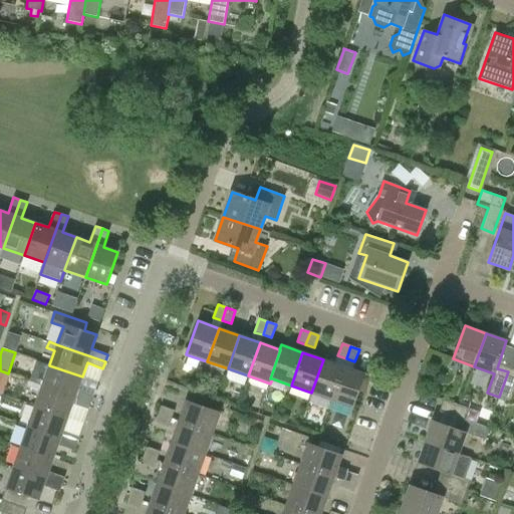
[(323,359),(311,393),(332,400),(343,366),(323,359)]
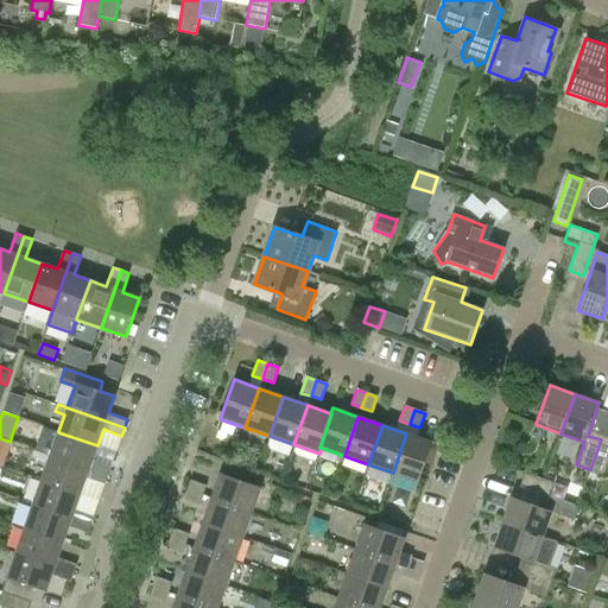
[(107,476),(111,468),(92,461),(97,445),(58,432),(58,431),(45,426),(37,450),(36,451),(107,476)]
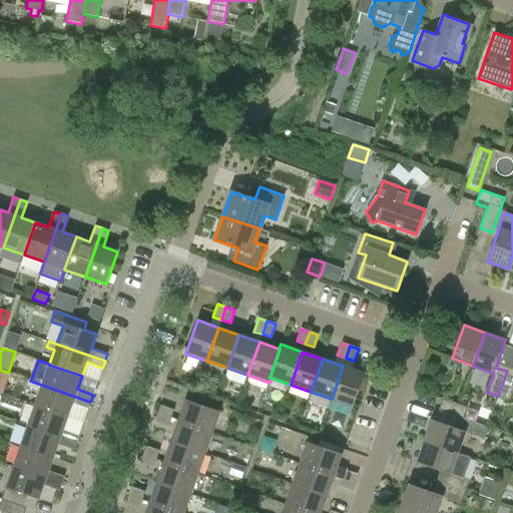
[(343,366),(332,399),(353,407),(364,373),(343,366)]
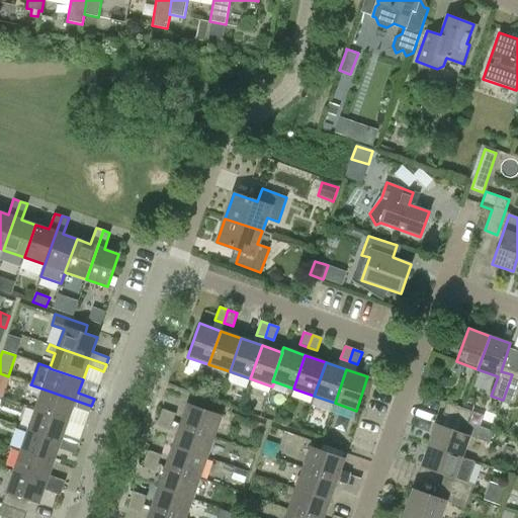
[(517,376),(512,374),(503,400),(502,400),(497,416),(503,418),(508,402),(514,404),(517,393),(517,376)]
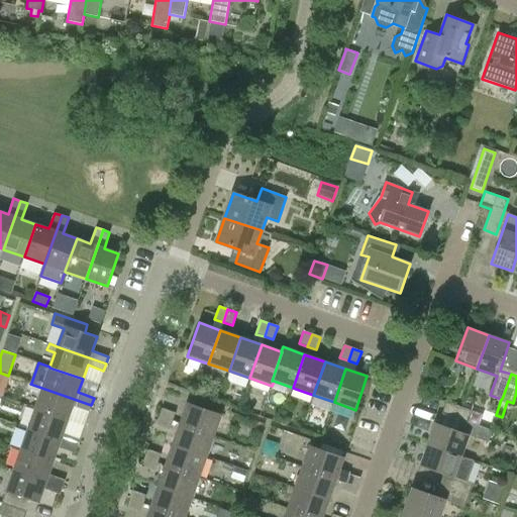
[(73,406),(89,411),(91,405),(30,384),(31,383),(29,383),(27,389),(40,393),(35,408),(68,420),(73,406)]
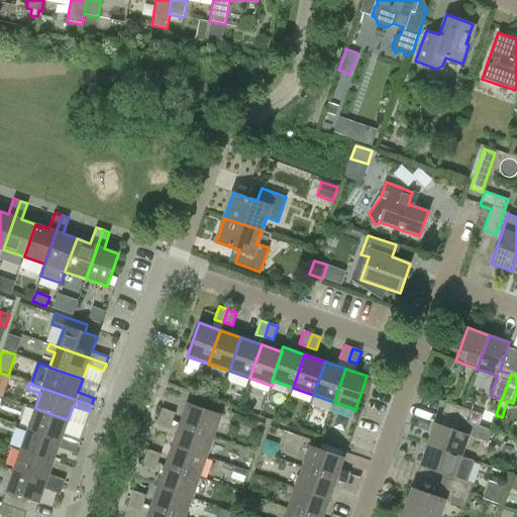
[(221,414),(188,402),(180,423),(214,435),(221,414)]
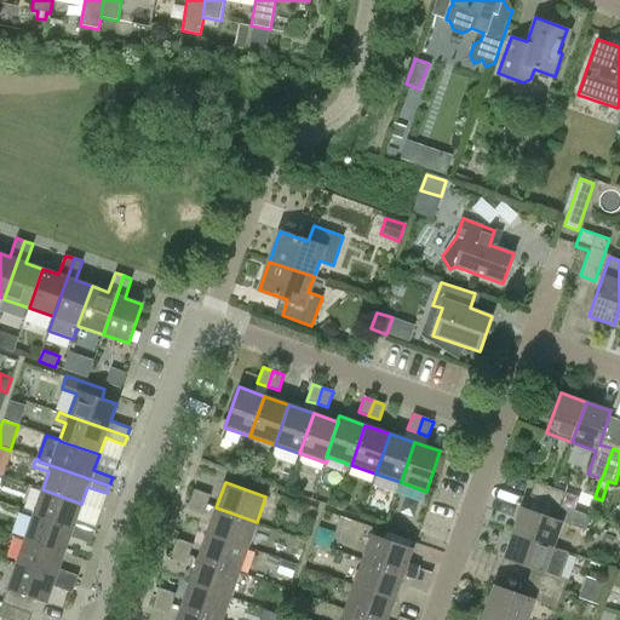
[(560,506),(560,505),(564,493),(556,489),(535,482),(530,495),(560,506)]
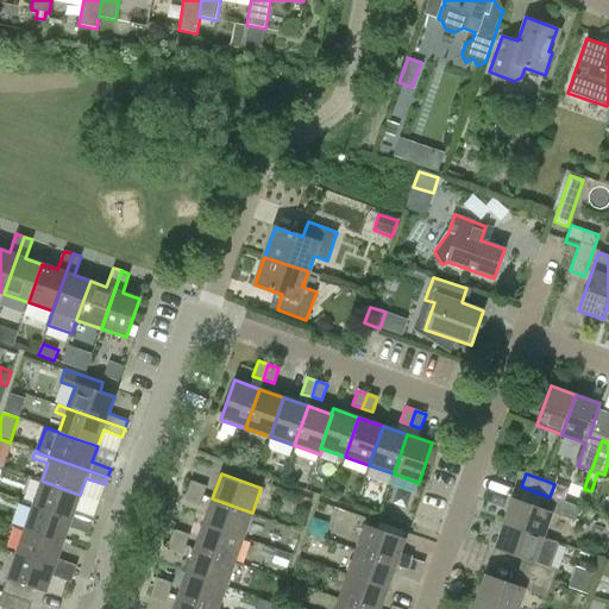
[(94,516),(75,510),(80,495),(42,481),(33,506),(90,526),(94,516)]
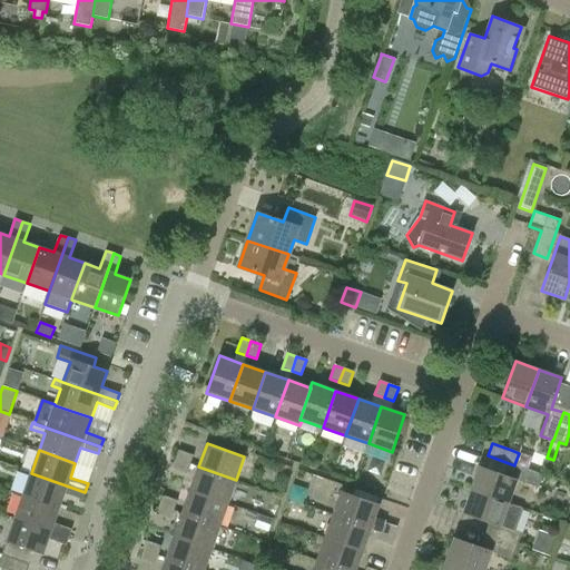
[(176,459),(190,464),(194,454),(179,450),(176,459)]
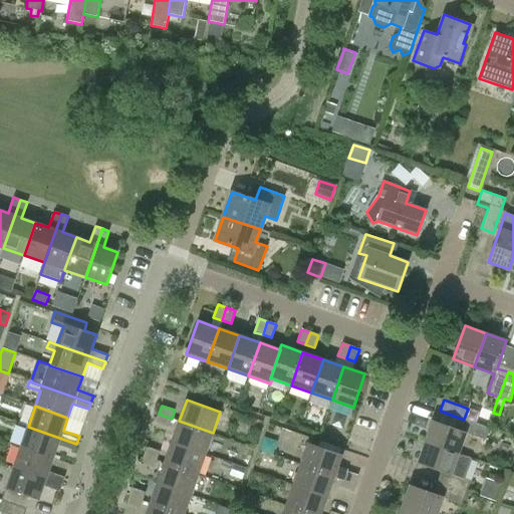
[(172,419),(159,414),(156,423),(169,427),(172,419)]
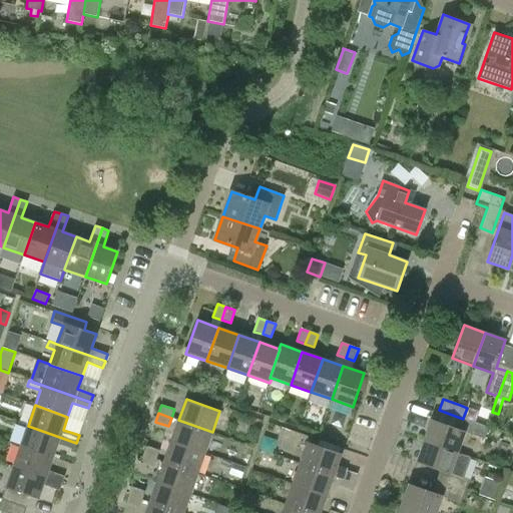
[(488,427),(463,418),(463,419),(459,429),(432,420),(424,441),(457,453),(465,432),(484,438),(488,427)]
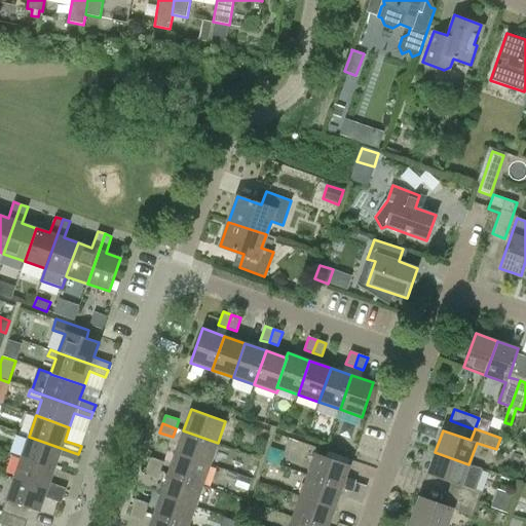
[(218,443),(183,430),(176,452),(210,464),(218,443)]
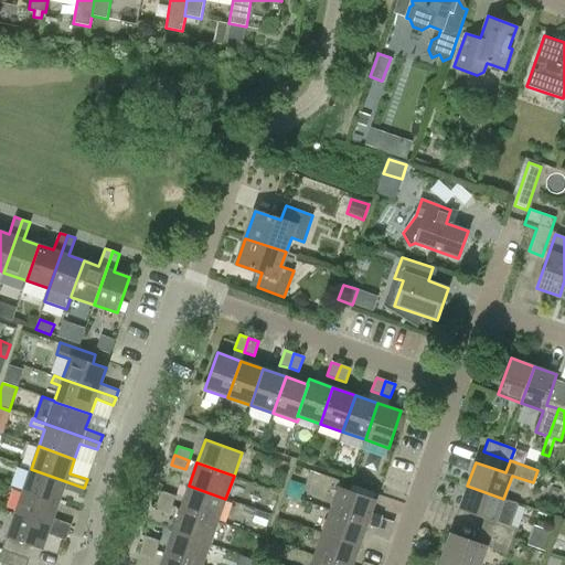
[(64,489),(82,494),(84,488),(31,469),(22,491),(59,504),(64,489)]
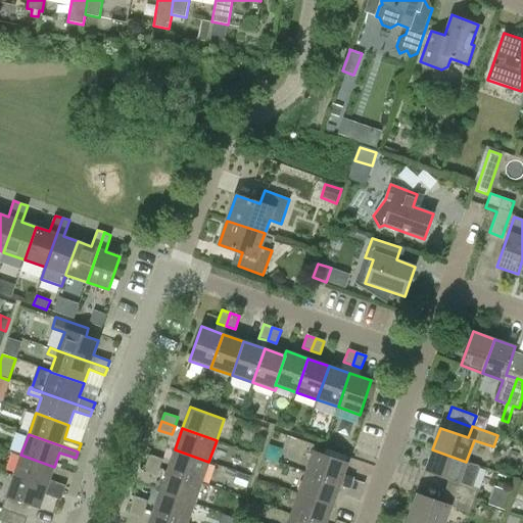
[(208,462),(175,449),(168,470),(201,482),(208,462)]
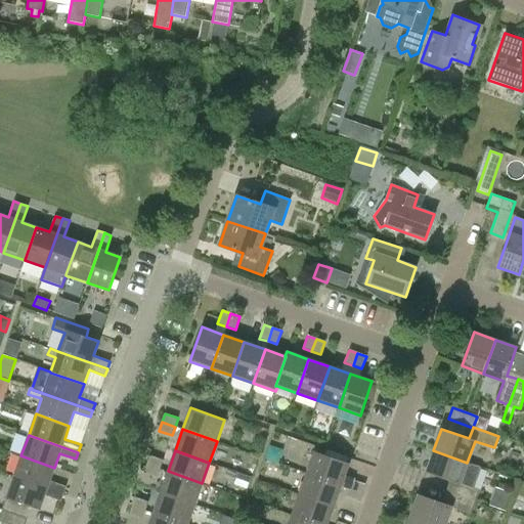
[(449,493),(475,503),(479,490),(473,488),(480,468),(467,463),(433,450),(426,472),(453,481),(449,493)]
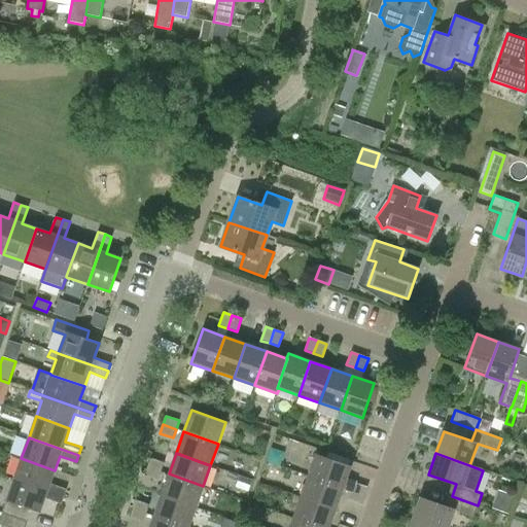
[(309,476),(343,488),(351,465),(316,454),(309,476)]
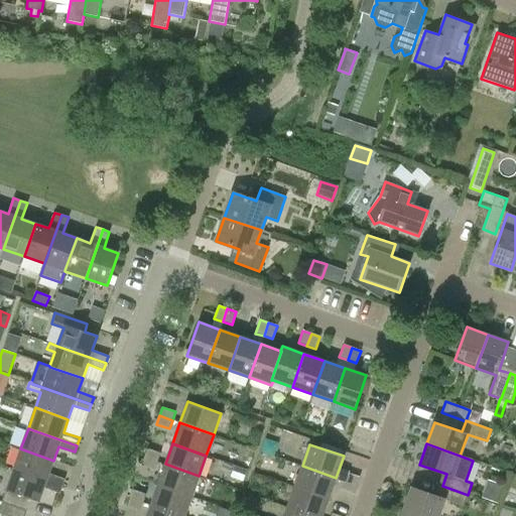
[(144,457),(158,462),(161,453),(147,447),(144,457)]
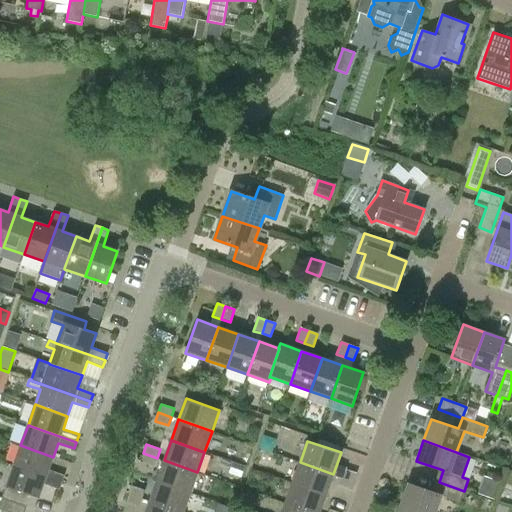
[(64,475),(48,470),(53,457),(20,445),(13,466),(62,483),(64,475)]
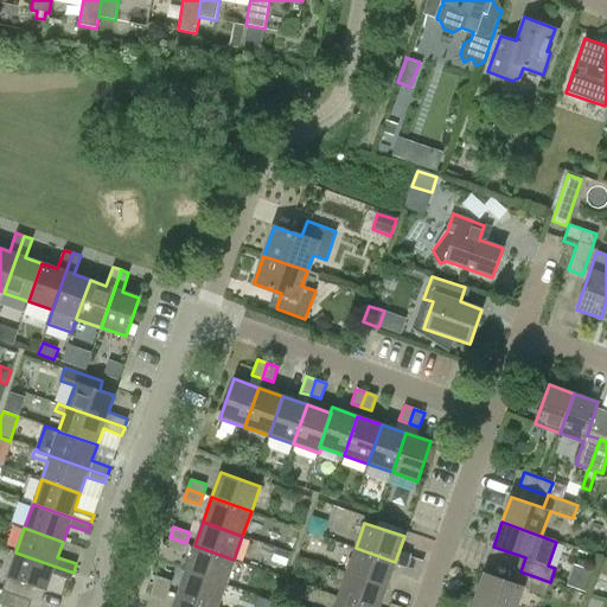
[(186,543),(170,537),(166,547),(183,553),(186,543)]
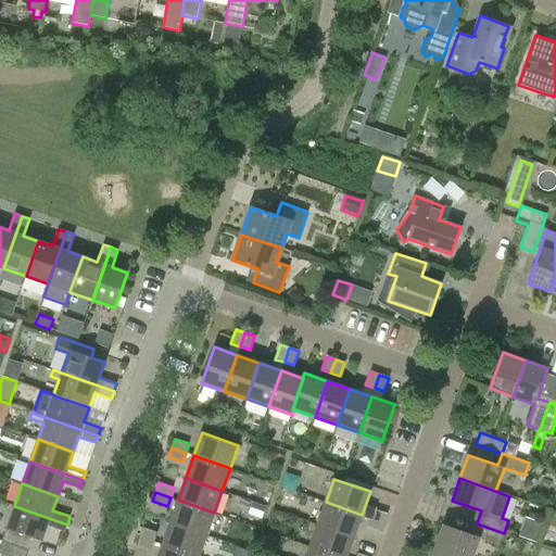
[(214,513),(178,500),(171,522),(206,534),(214,513)]
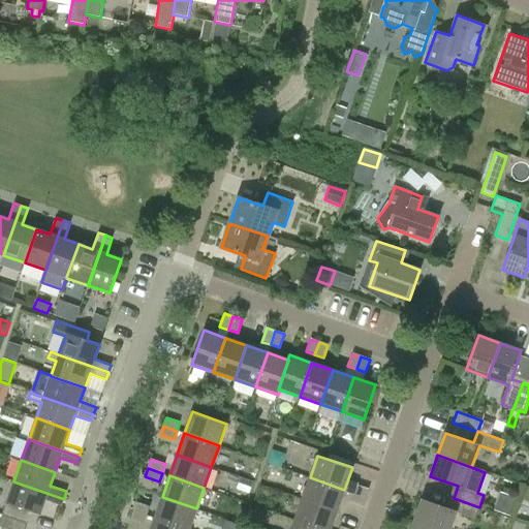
[(344,490),(310,477),(302,498),(337,510),(344,490)]
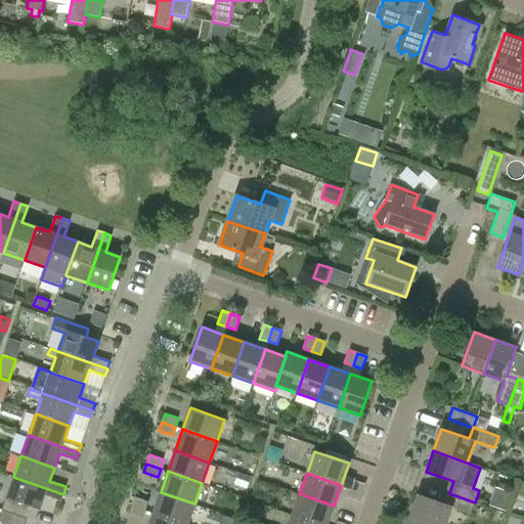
[(13,477),(2,509),(2,510),(27,519),(32,507),(40,509),(45,494),(60,500),(63,494),(13,477)]
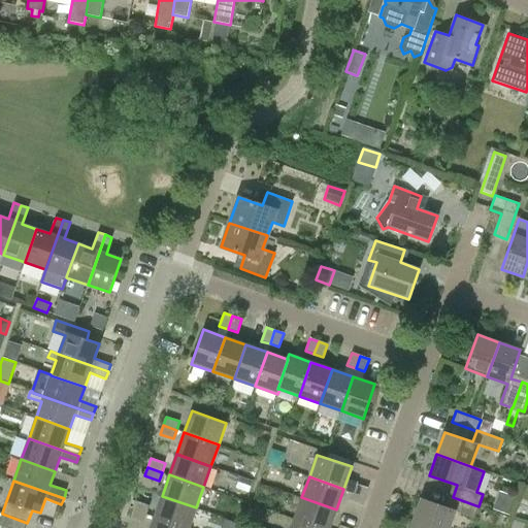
[(352,491),(365,496),(367,488),(354,484),(352,491)]
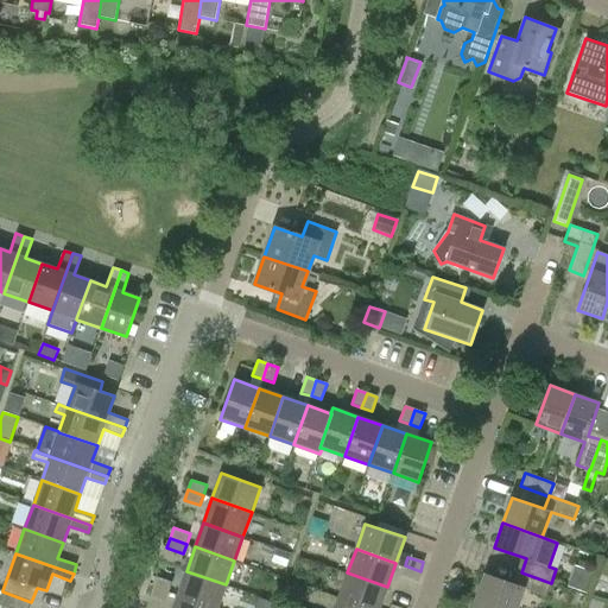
[(420,571),(405,565),(400,577),(417,582),(420,571)]
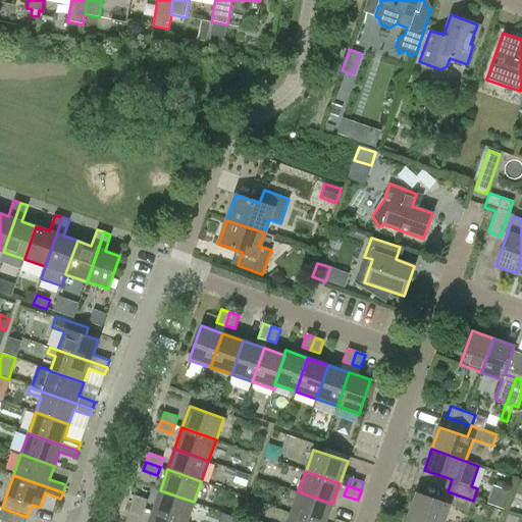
[(187,521),(194,502),(160,490),(153,511),(184,521),(187,521)]
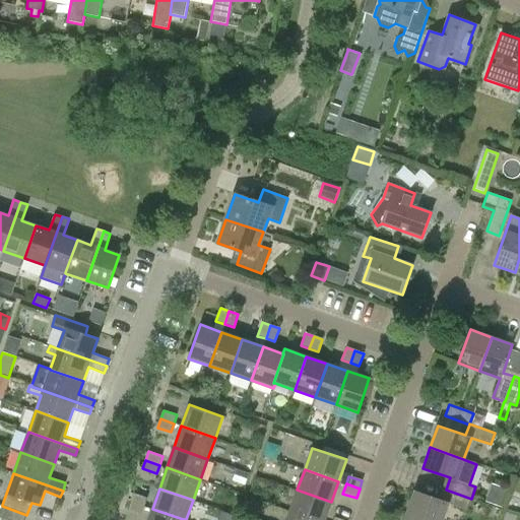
[(324,519),(331,502),(297,490),(289,511),(316,519),(324,519)]
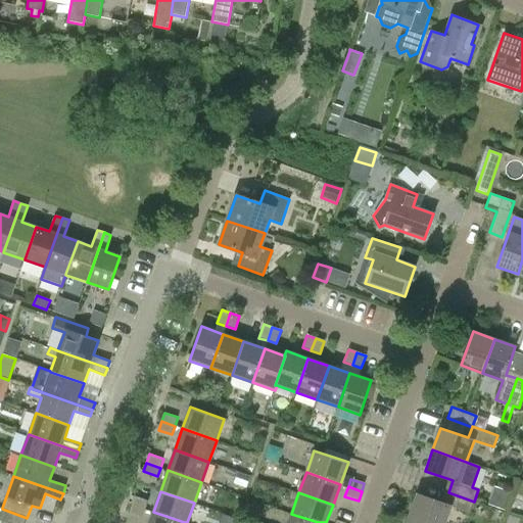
[(445,504),(417,493),(410,516),(430,522),(444,522),(450,506),(470,513),(474,502),(448,492),(445,504)]
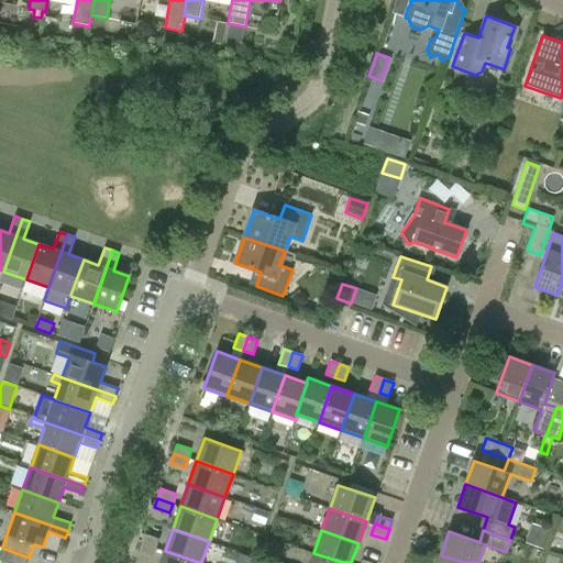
[(142,543),(156,549),(159,539),(145,533),(142,543)]
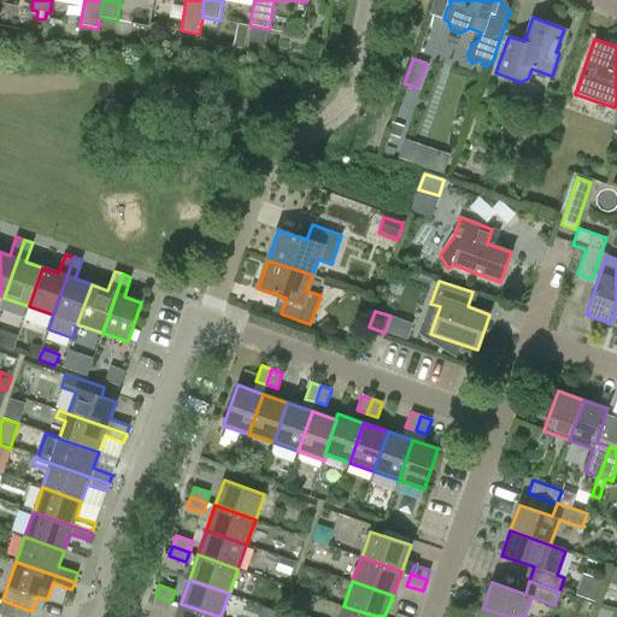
[(171,601),(156,595),(152,605),(168,611),(171,601)]
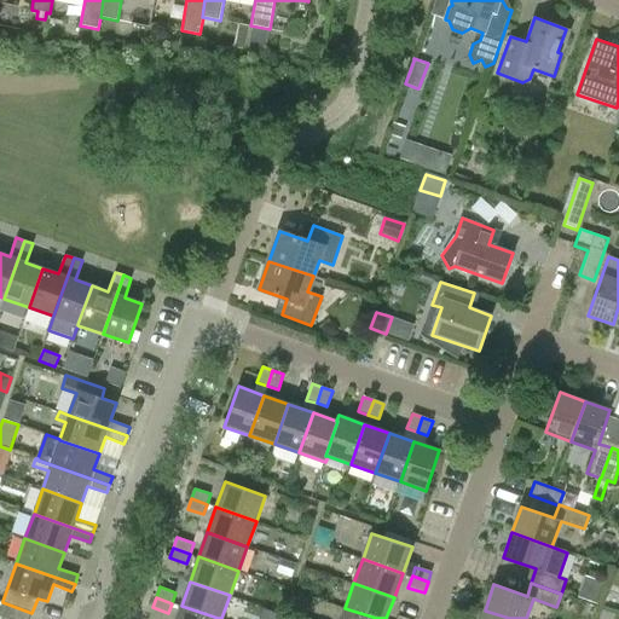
[(0,608),(0,615),(10,618),(29,618),(32,613),(3,602),(0,608)]
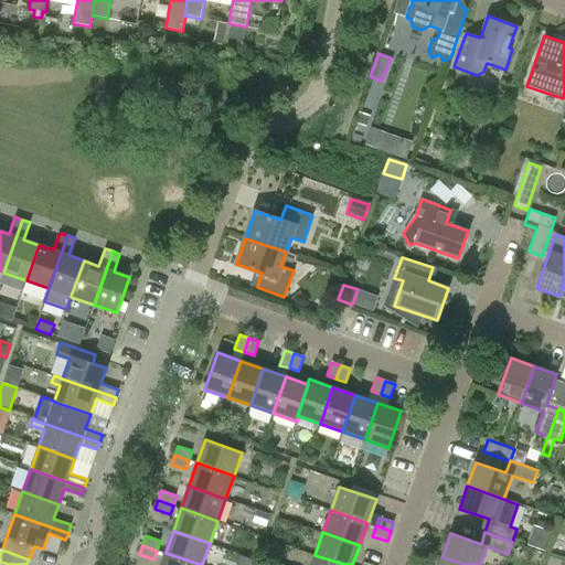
[(199,564),(166,553),(160,564),(199,564)]
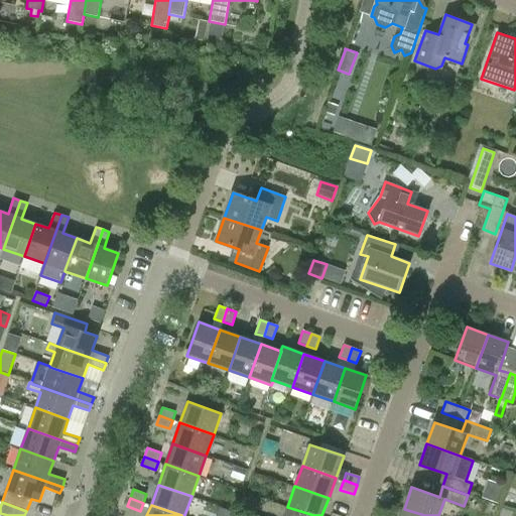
[(313,515),(287,507),(283,515),(313,515)]
